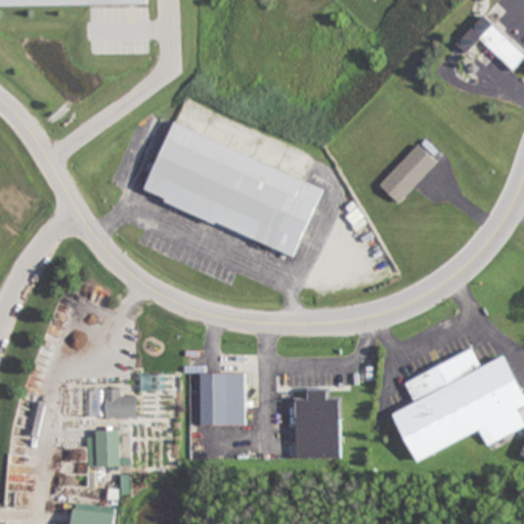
[(481,40),(513,72),(523,59),(523,53),(486,15),(457,44),(467,54),(481,40)]
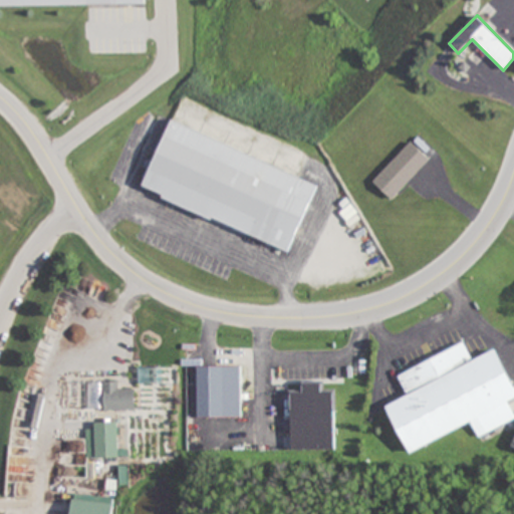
[(300,251),(324,193),(186,131),(160,189),(300,251)]
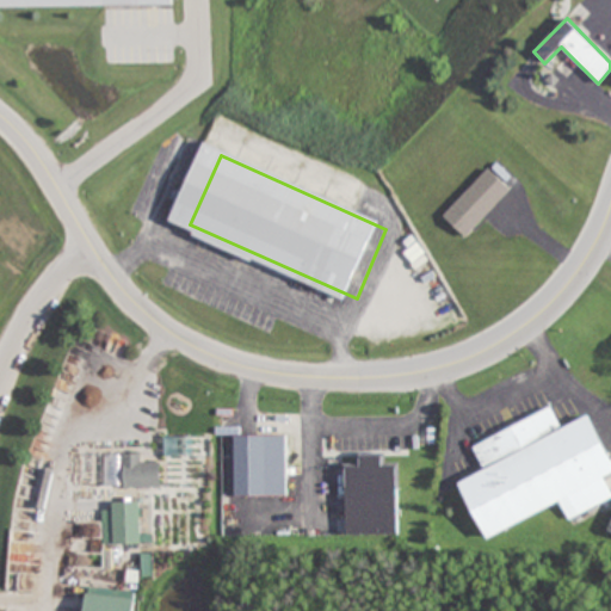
[(491,166),(443,217),(466,238),(513,187),(491,166)]
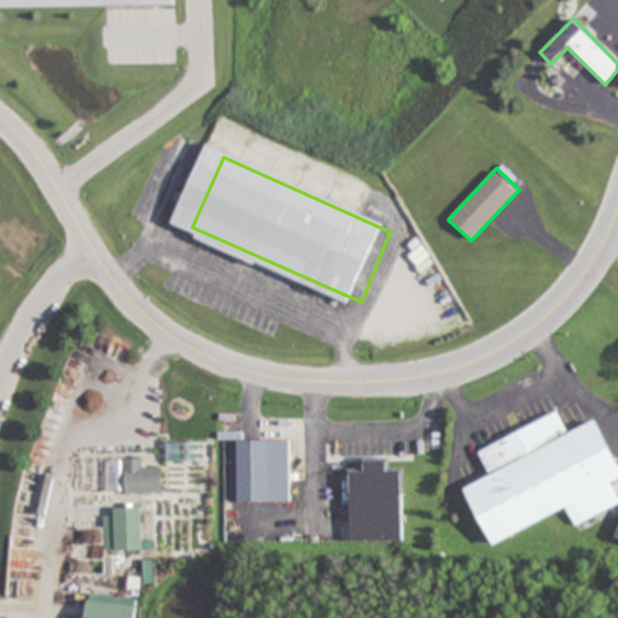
[(617,479),(617,464),(599,420),(569,433),(560,414),(479,450),(491,477),(466,488),(491,543),(569,509),(576,525),(617,506),(617,497),(612,483),(617,479)]
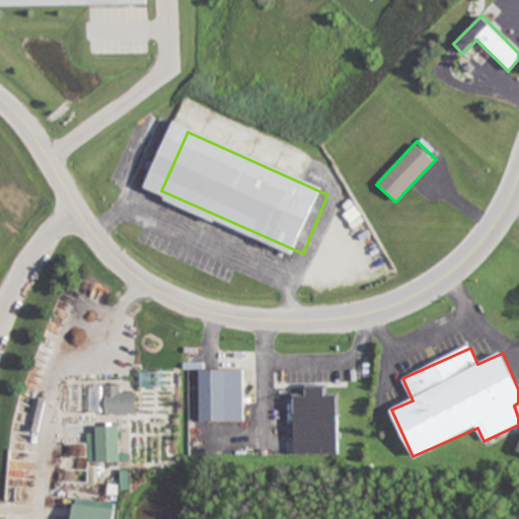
[(340,454),(340,393),(328,393),(328,384),(303,384),(303,394),(294,394),(293,454),(340,454)]
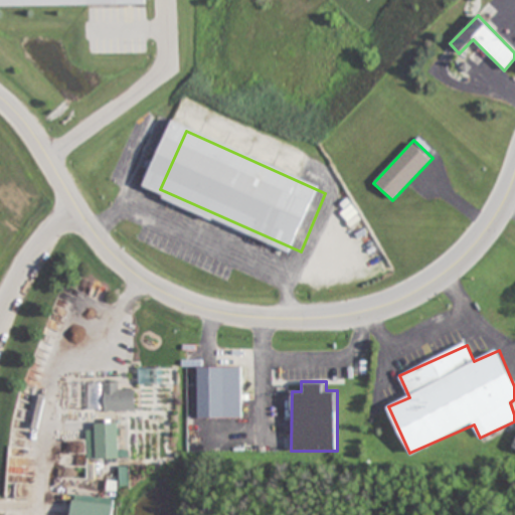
[(118,384),(89,384),(89,411),(136,411),(136,391),(118,391),(118,384)]
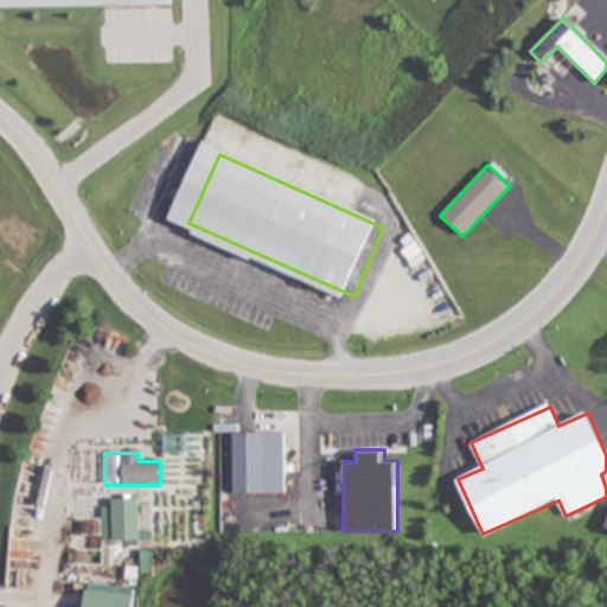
[(113,508),(103,508),(103,542),(145,542),(145,532),(139,532),(139,500),(113,500),(113,508)]
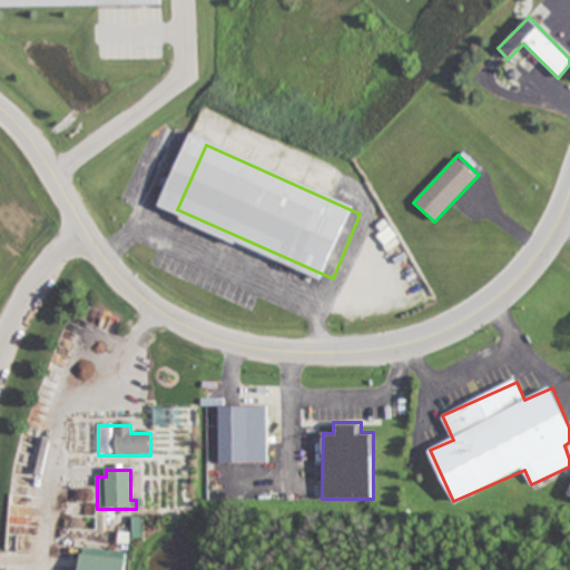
[(124,569),(125,558),(80,553),(78,569),(124,569)]
